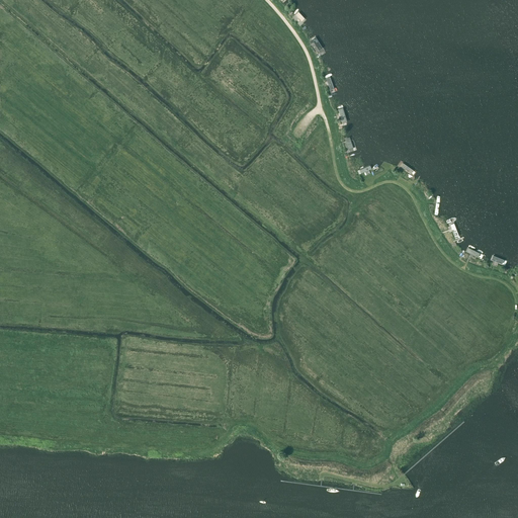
[(298,10),(291,16),(300,26),(308,20),(298,10)]
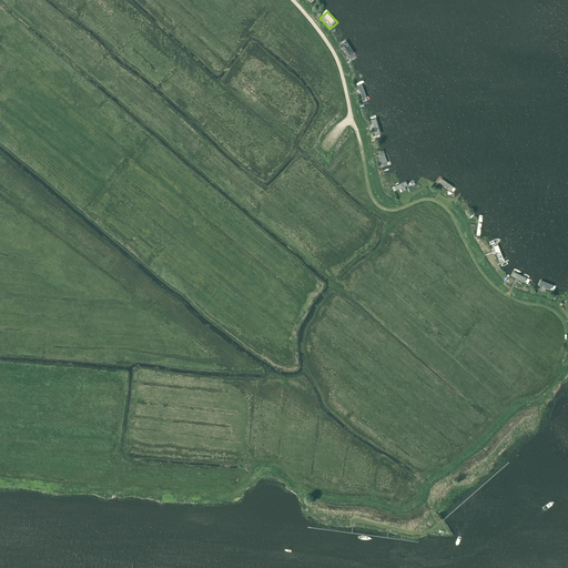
[(347,39),(340,43),(351,62),(357,59),(347,39)]
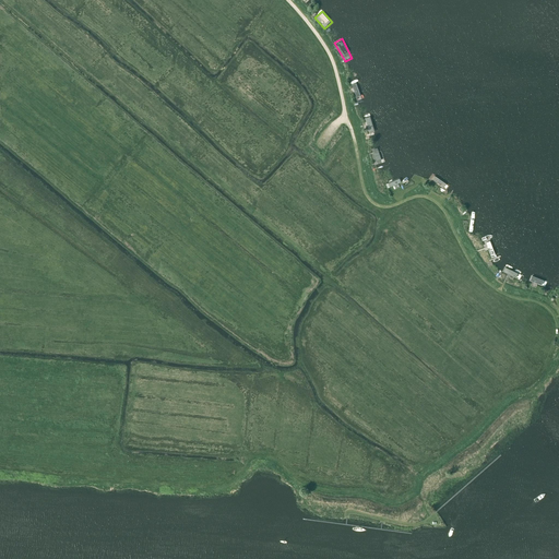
[(357,83),(349,85),(355,104),(363,102),(357,83)]
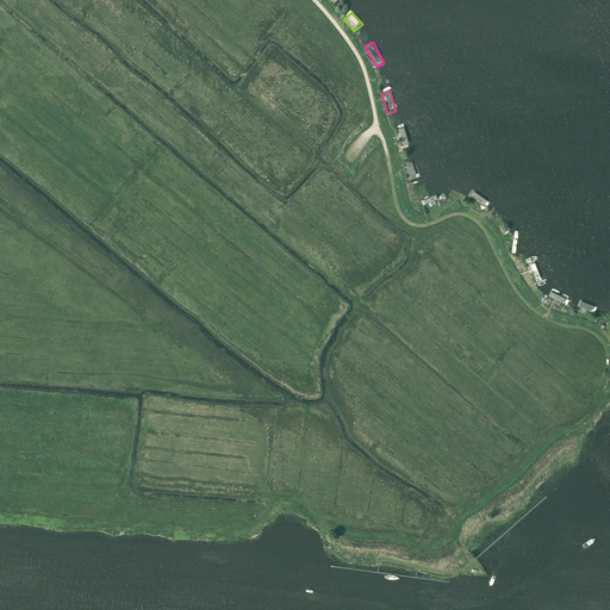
[(404,128),(396,130),(400,148),(410,144),(404,128)]
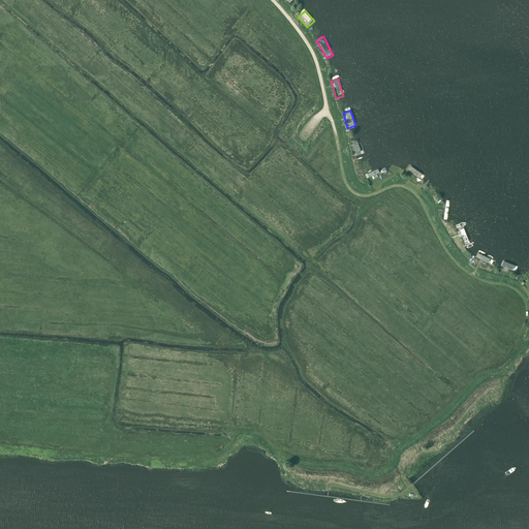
[(359,139),(350,142),(355,160),(364,158),(359,139)]
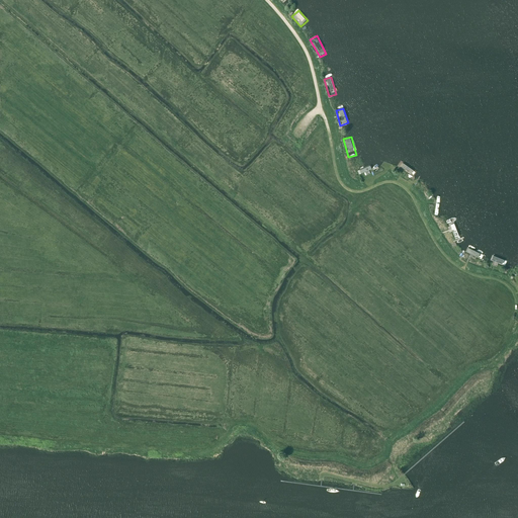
[(402,162),(398,168),(413,178),(417,172),(402,162)]
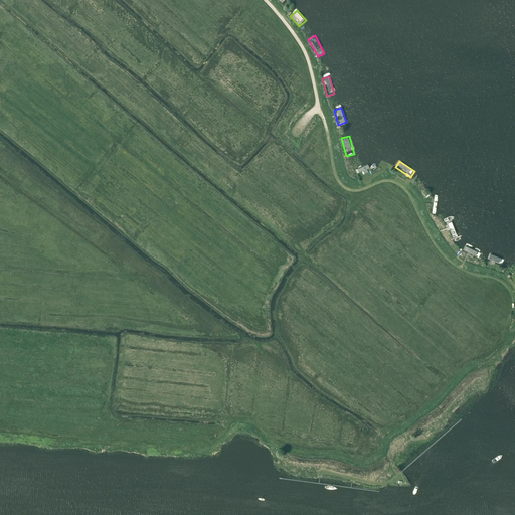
[(357,169),(359,174),(371,170),(368,164),(357,169)]
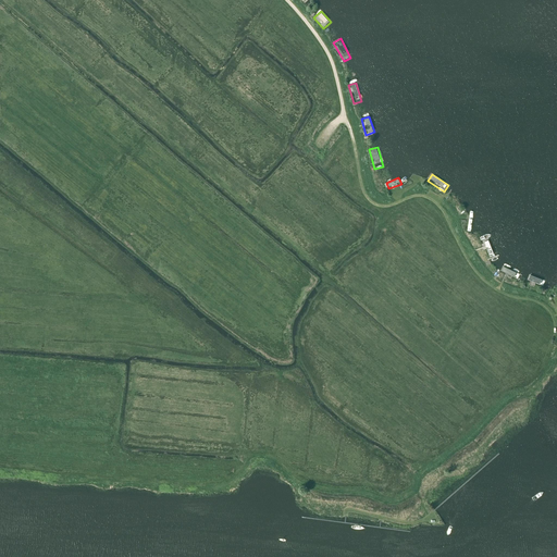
[(473,215),(463,214),(461,235),(471,236),(473,215)]
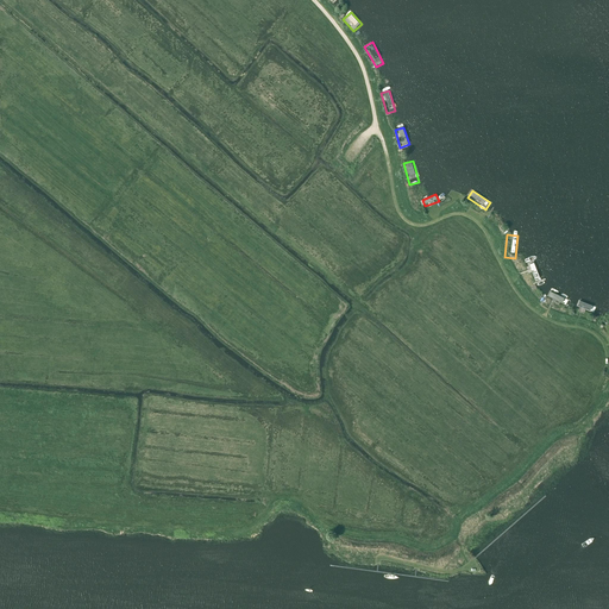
[(534,262),(525,265),(533,286),(542,281),(534,262)]
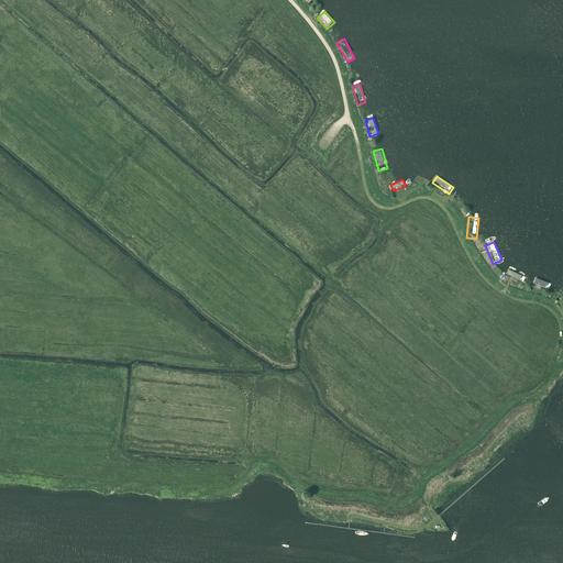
[(508,267),(504,277),(522,286),(527,276),(508,267)]
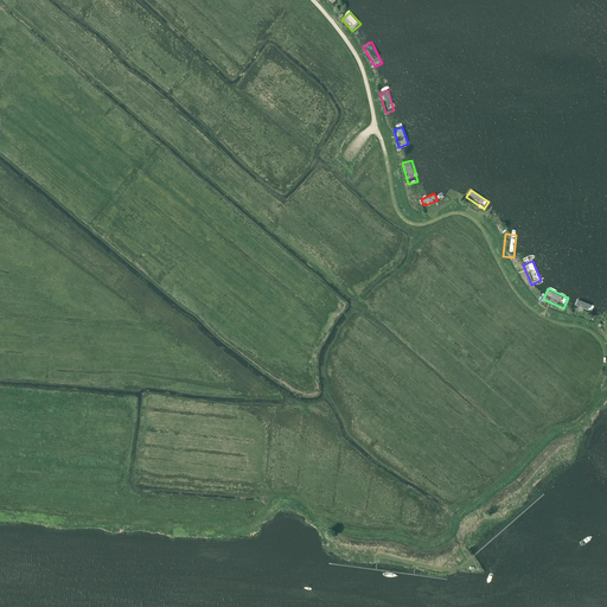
[(576,299),(573,307),(590,314),(594,305),(576,299)]
